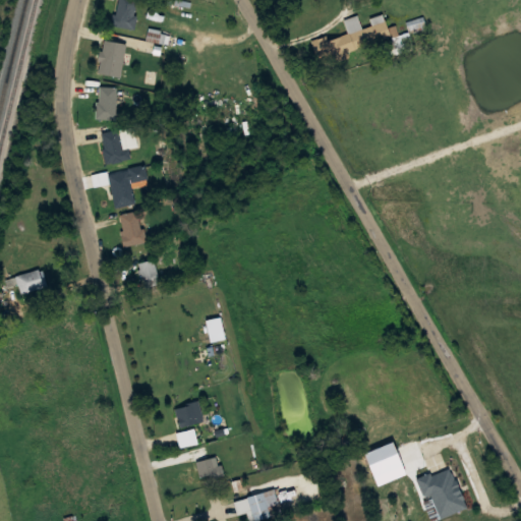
[(137,0),(115,0),(112,25),(133,29),(137,0)]
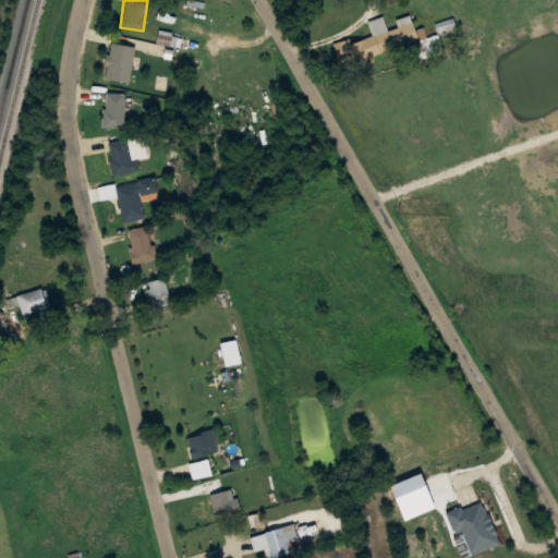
[(384,16),(370,21),(374,38),(337,48),(341,64),(420,44),(412,15),(398,20),(400,27),(387,31),(384,16)]
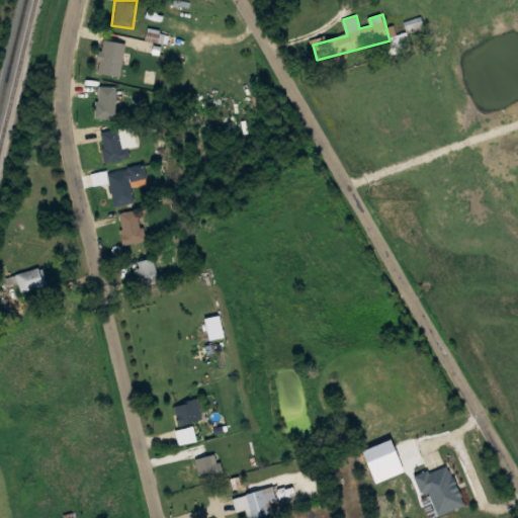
[(398,52),(412,47),(407,32),(393,38),(398,52)]
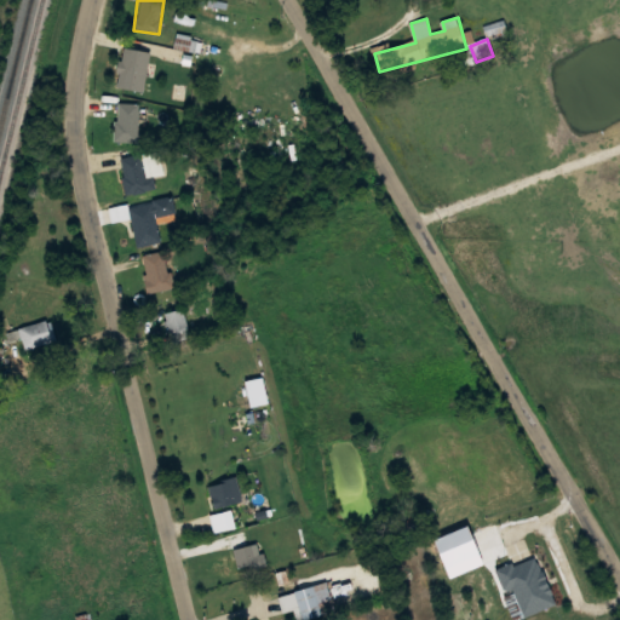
[(124,91),(147,93),(151,49),(130,46),(124,91)]
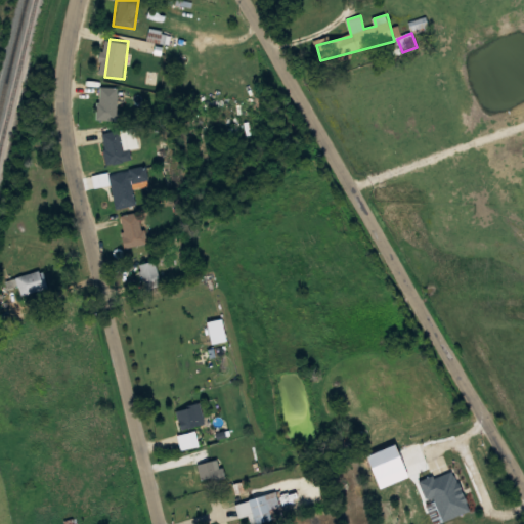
[(118,87),(97,87),(97,120),(118,120),(118,87)]
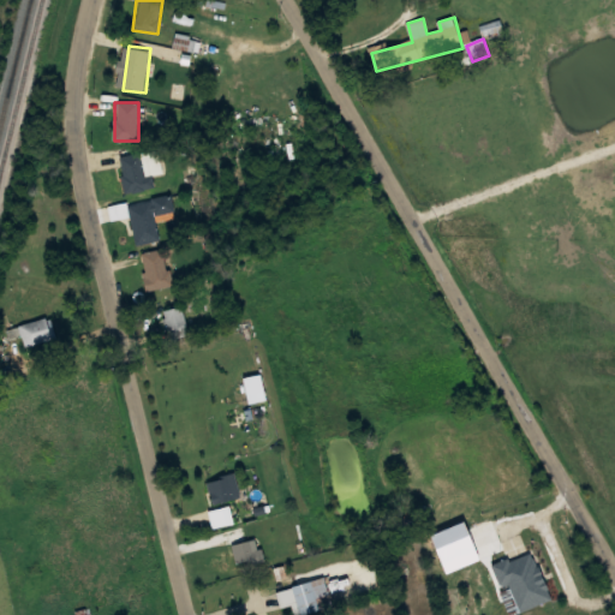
[(119,156),(125,193),(156,189),(154,173),(145,174),(142,153),(119,156)]
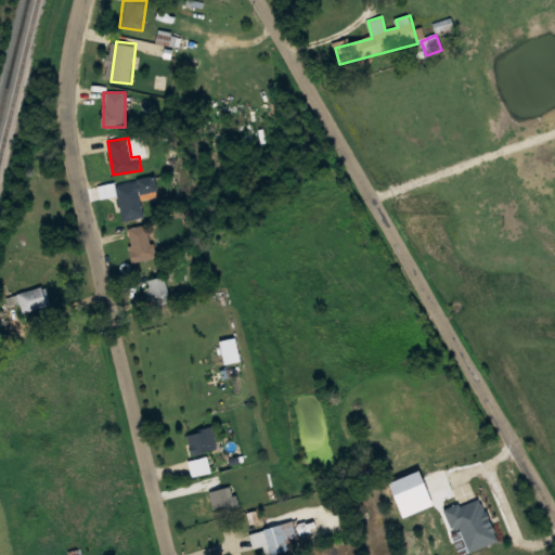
[(115,188),(125,222),(147,216),(138,181),(115,188)]
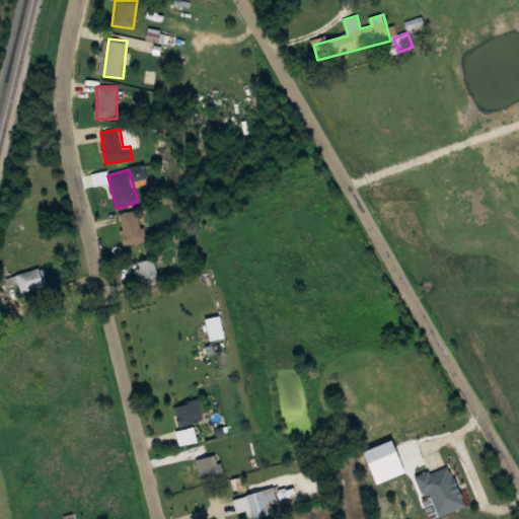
[(121,211),(121,243),(142,243),(142,211),(121,211)]
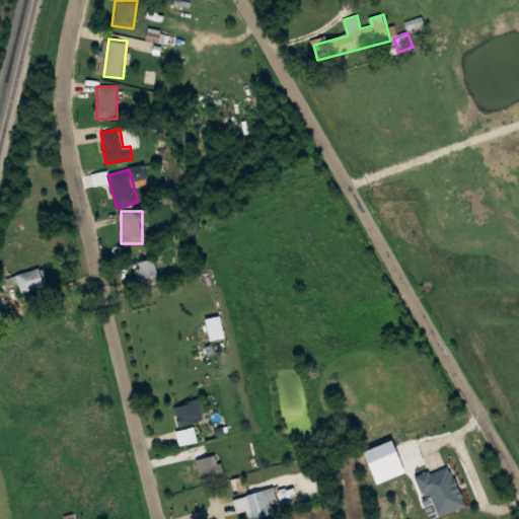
[(159,280),(154,257),(138,261),(143,284),(159,280)]
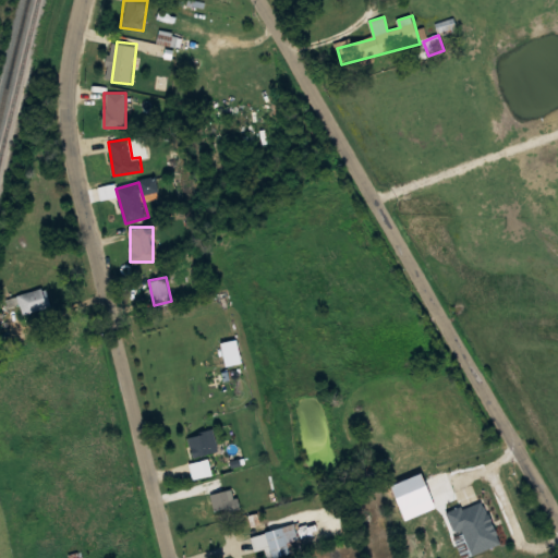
[(52,307),(48,287),(19,294),(23,314),(52,307)]
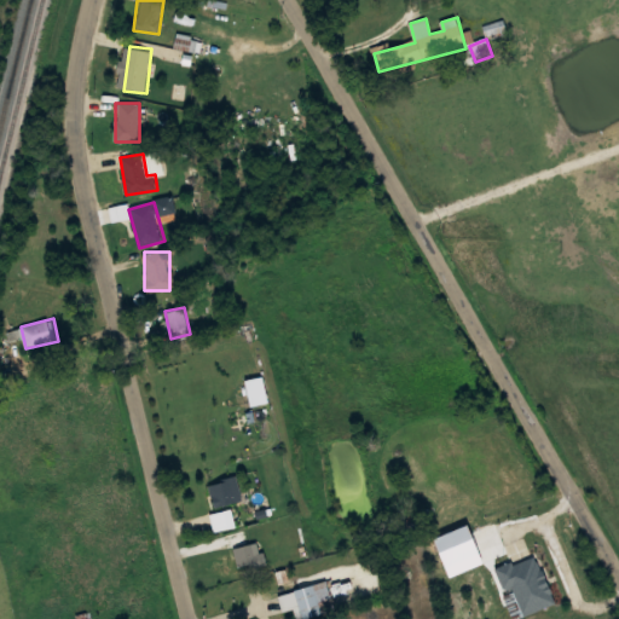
[(209,484),(217,507),(244,498),(237,475),(209,484)]
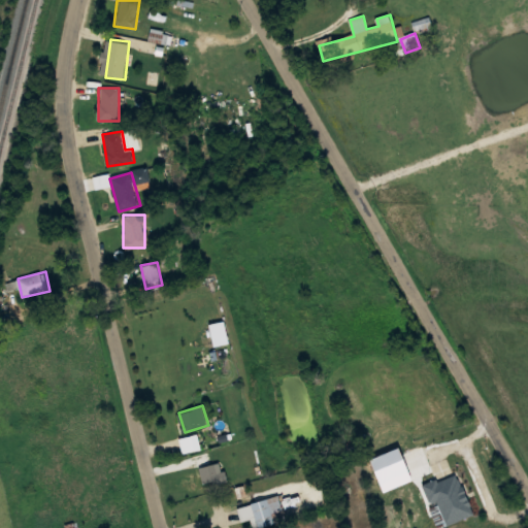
[(204,484),(226,480),(223,462),(201,466),(204,484)]
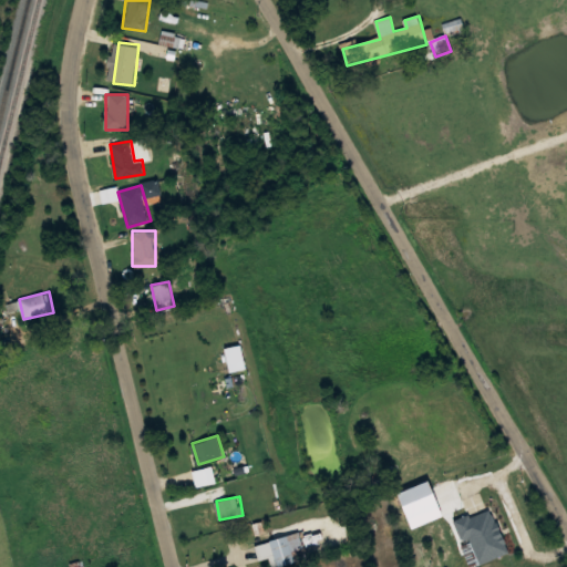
[(493,505),(454,518),(461,539),(470,536),(478,564),(508,554),(493,505)]
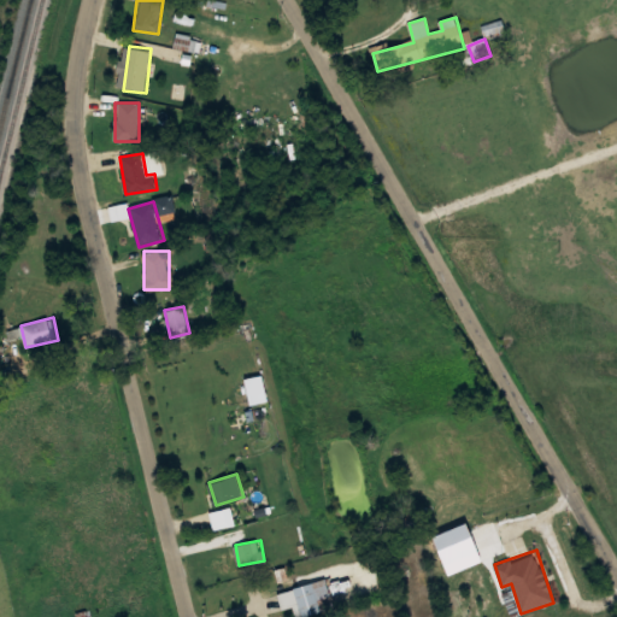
[(297,585),(301,615),(333,610),(329,580),(297,585)]
